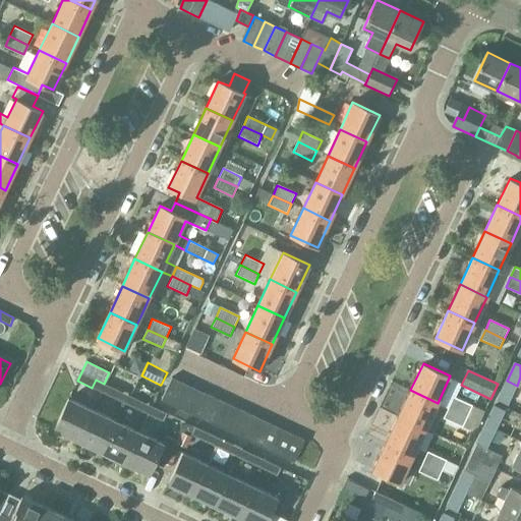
[(173,405),(183,384),(173,379),(163,400),(173,405)]
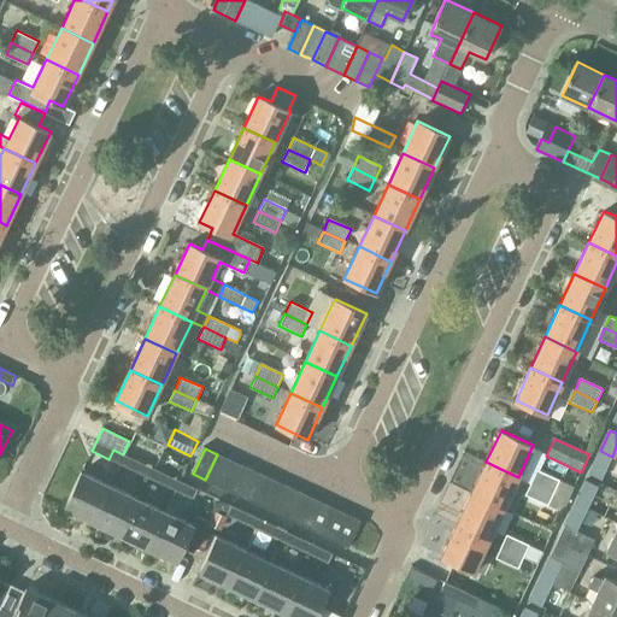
[(612,457),(600,451),(589,474),(601,480),(612,457)]
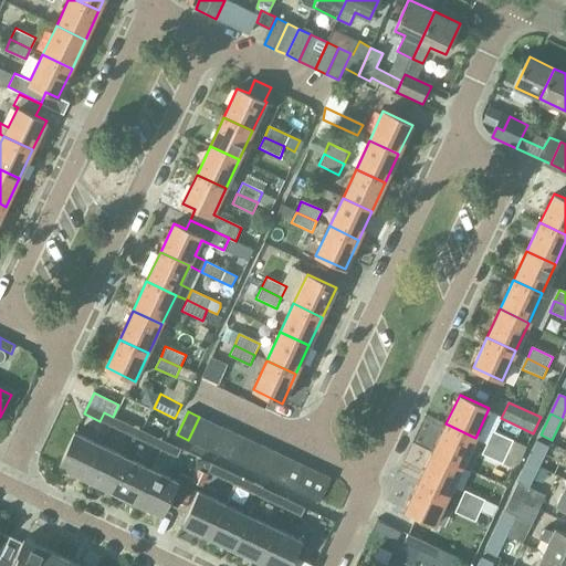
[(113,417),(109,426),(125,433),(129,425),(113,417)]
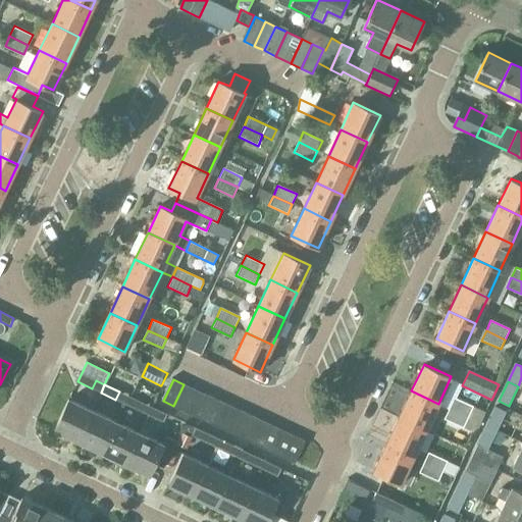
[(184,384),(173,406),(185,411),(195,389),(184,384)]
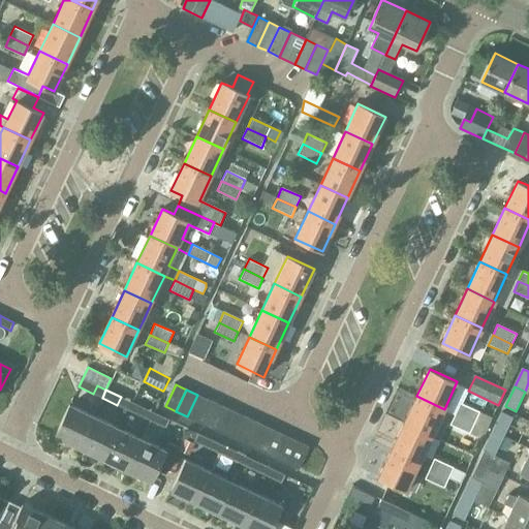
[(209,400),(197,395),(187,416),(198,422),(209,400)]
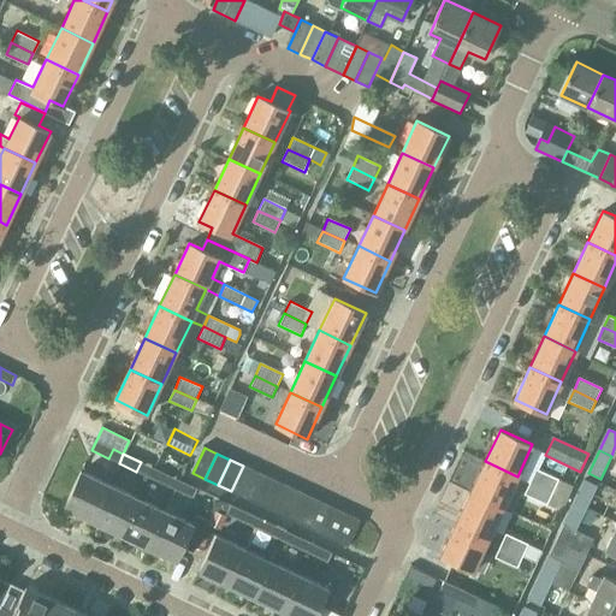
[(517,477),(485,461),(471,492),(503,508),(517,477)]
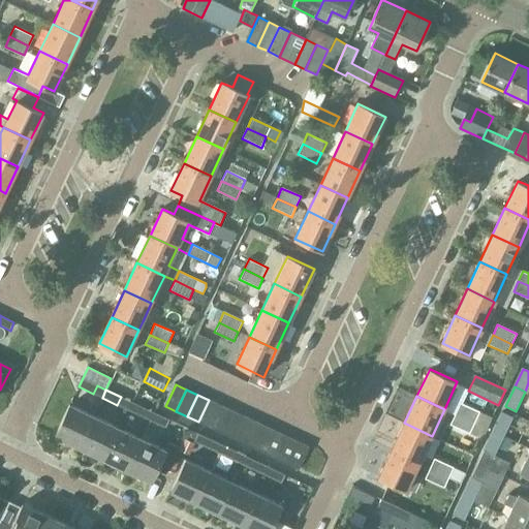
[(209,400),(198,422),(209,427),(219,405),(209,400)]
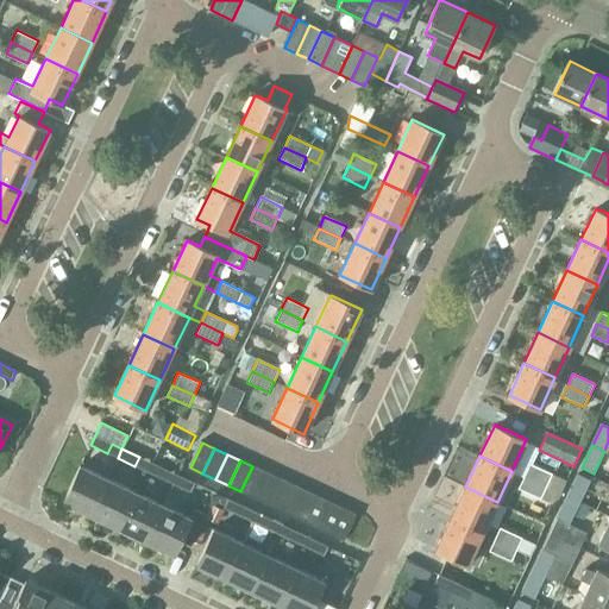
[(151,463),(146,471),(164,481),(168,471),(151,463)]
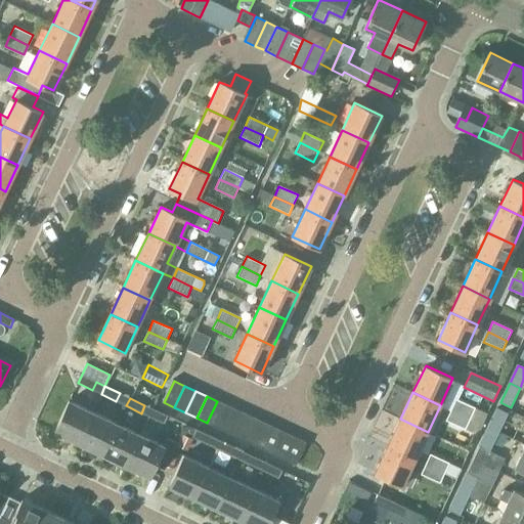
[(470,419),(475,407),(455,398),(450,409),(470,419)]
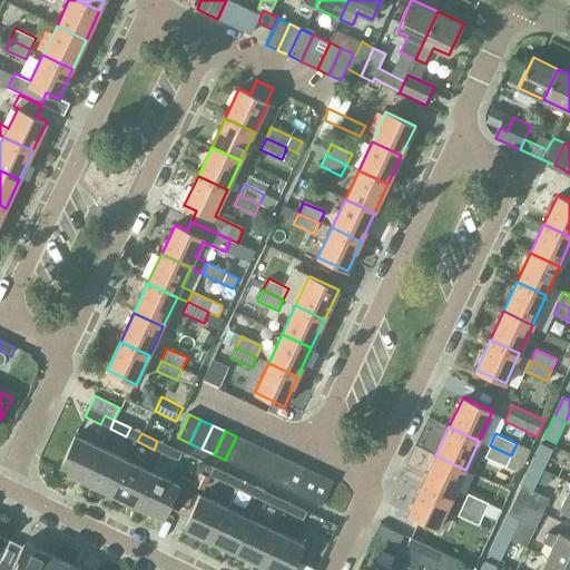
[(86,482),(102,449),(76,436),(60,470),(86,482)]
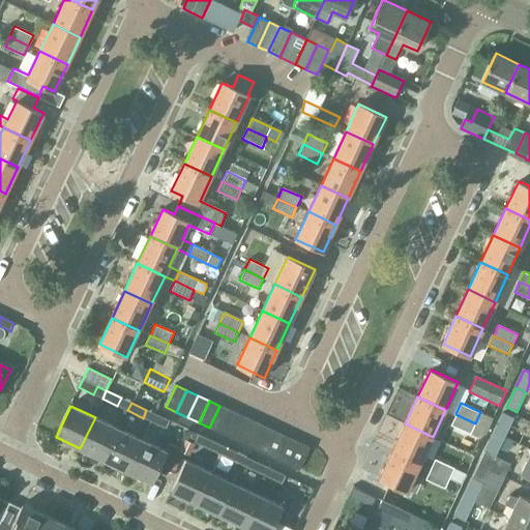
[(231,411),(219,406),(209,428),(221,433),(231,411)]
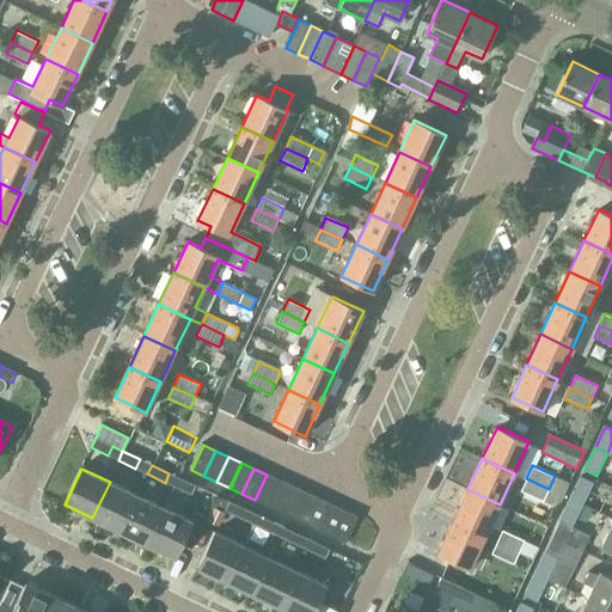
[(280,481),(267,475),(255,500),(268,506),(280,481)]
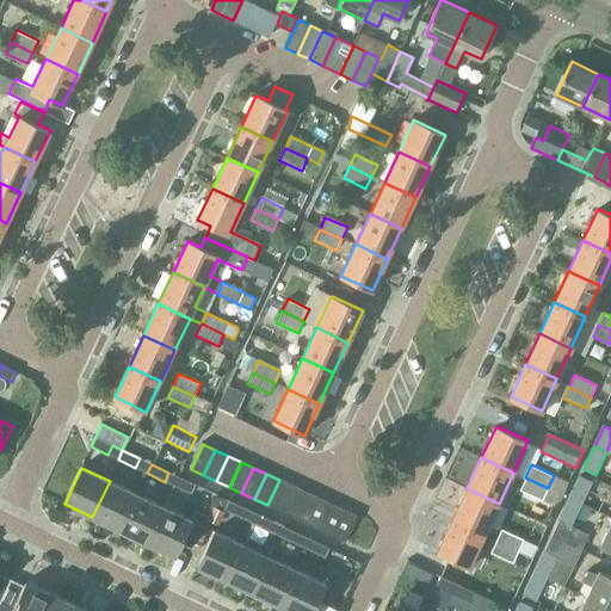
[(580,476),(569,498),(582,504),(592,482),(580,476)]
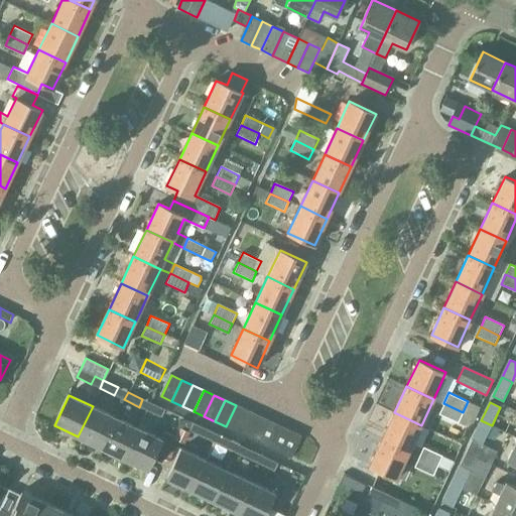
[(151,403),(147,411),(161,417),(165,410),(151,403)]
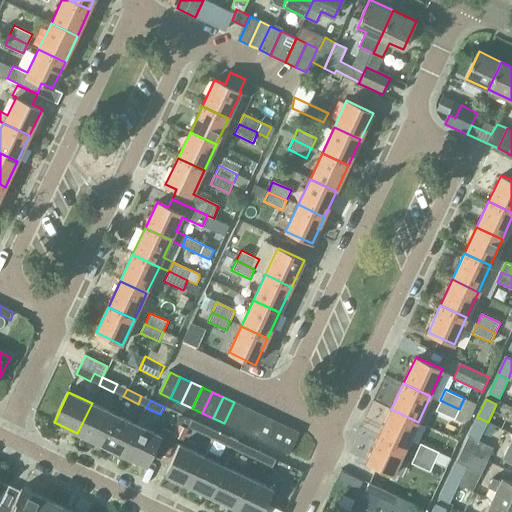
[(454,420),(459,409),(440,400),(435,411),(454,420)]
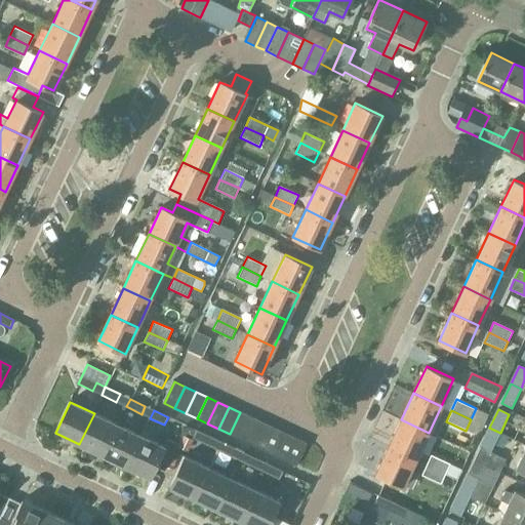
[(240,412),(230,434),(241,439),(251,417),(240,412)]
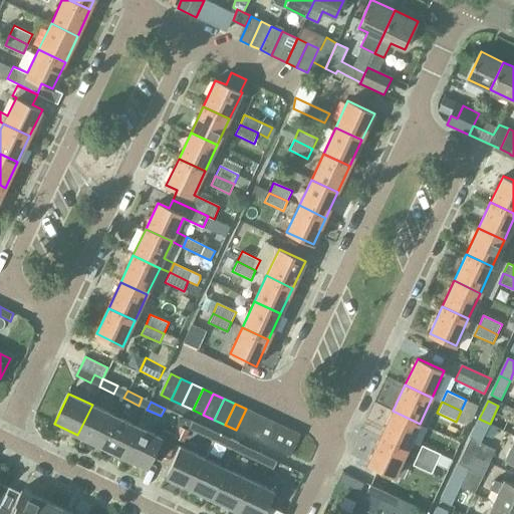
[(115,416),(92,405),(77,435),(101,446),(115,416)]
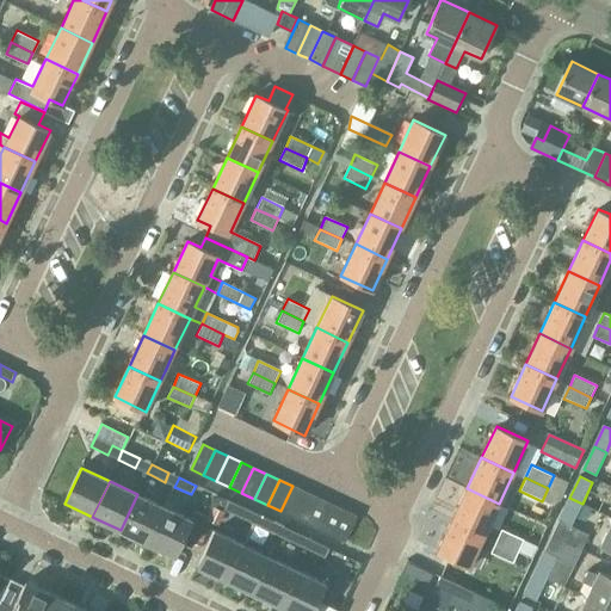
[(306,492),(292,486),(281,511),(294,518),(306,492)]
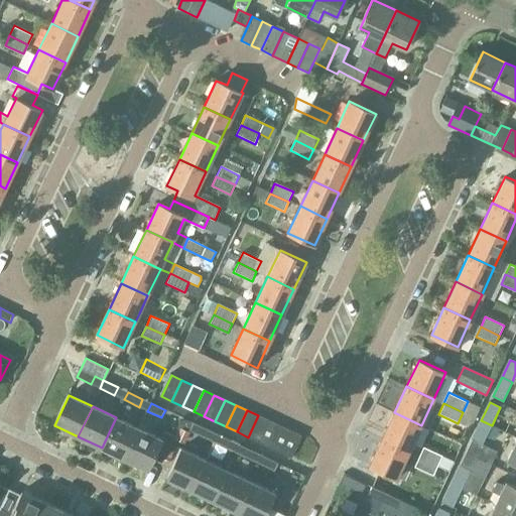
[(394,412),(382,438),(409,450),(421,425),(394,412)]
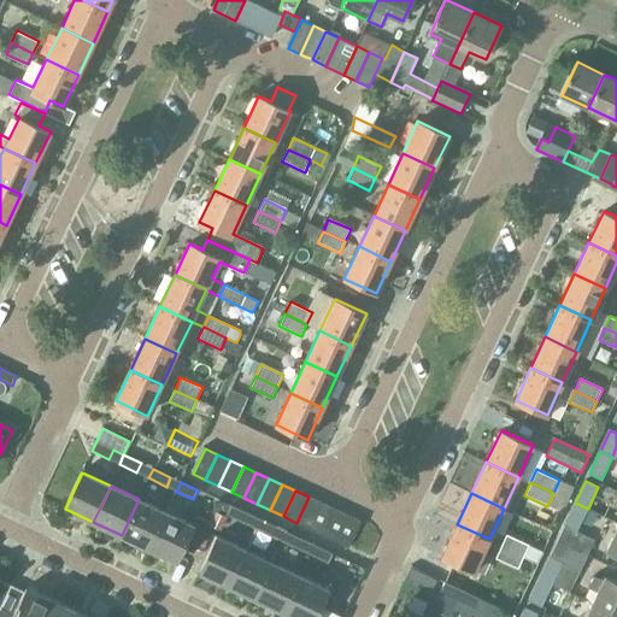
[(322,504),(309,497),(297,523),(309,529),(322,504)]
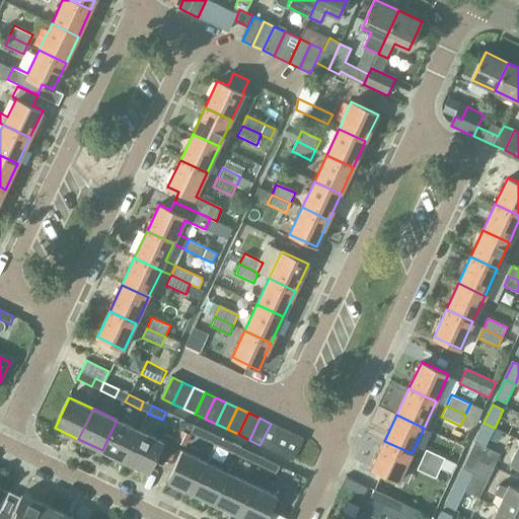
[(140,431),(117,420),(102,450),(126,461),(140,431)]
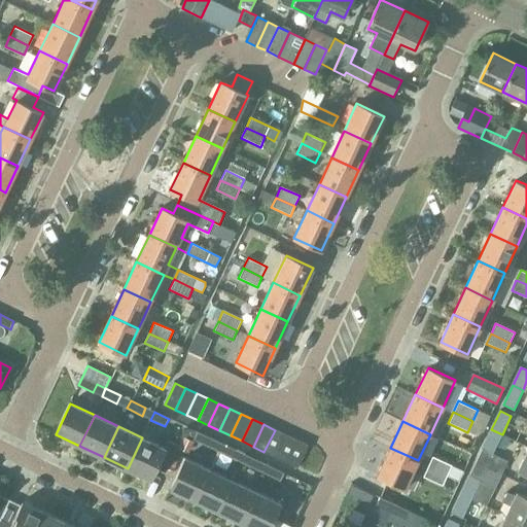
[(502,434),(491,429),(482,450),(493,454),(502,434)]
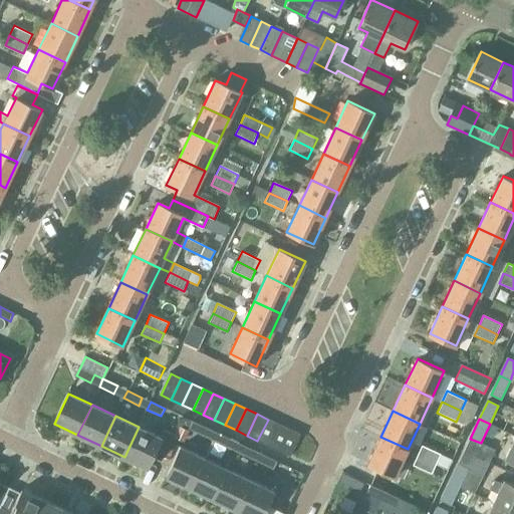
[(268,420),(257,441),(268,446),(278,425),(268,420)]
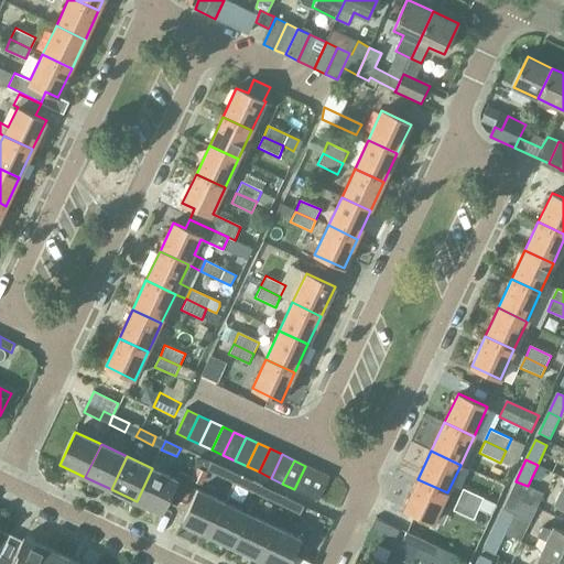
[(224,478),(227,469),(212,462),(207,470),(224,478)]
